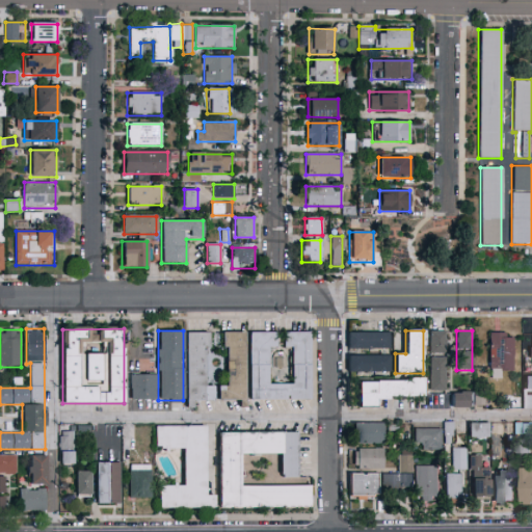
[(310,331),(311,400),(249,400),(249,333),(275,333),(276,349),(268,349),(269,384),(291,384),(291,348),(284,348),(283,333),(310,331)]
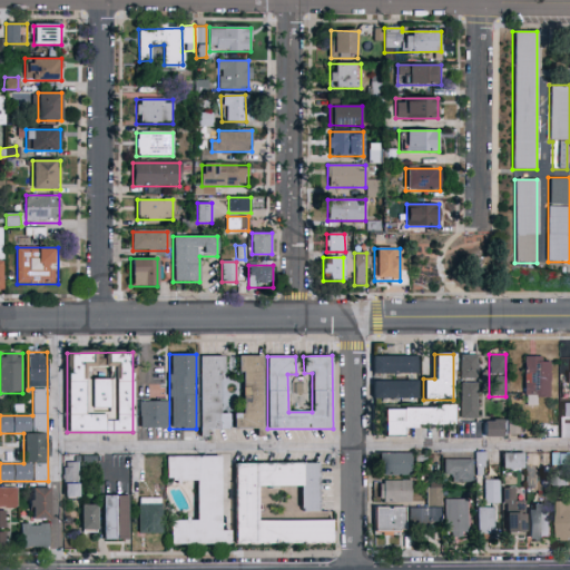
[(477,355),(477,419),(460,419),(460,355),(477,355)]
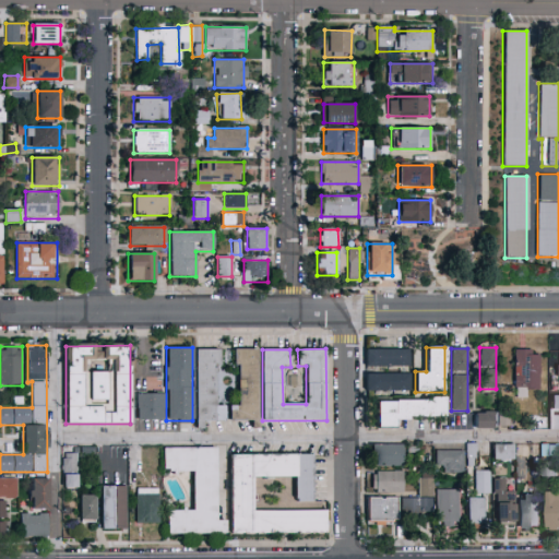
[(225,421),(207,420),(207,429),(195,429),(197,349),(217,349),(217,405),(225,405),(225,421)]
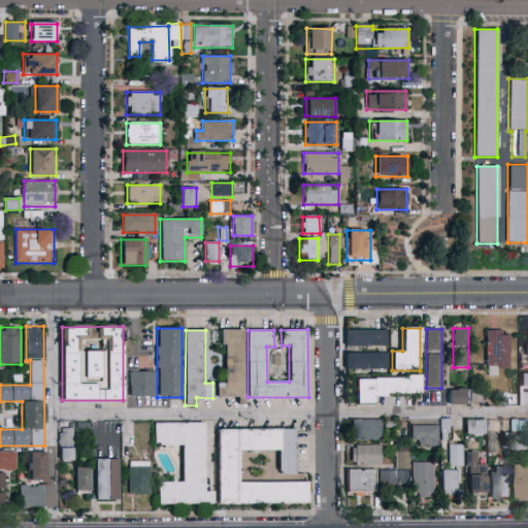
[(224,330),(243,330),(243,397),(217,397),(217,383),(224,383),(224,330)]
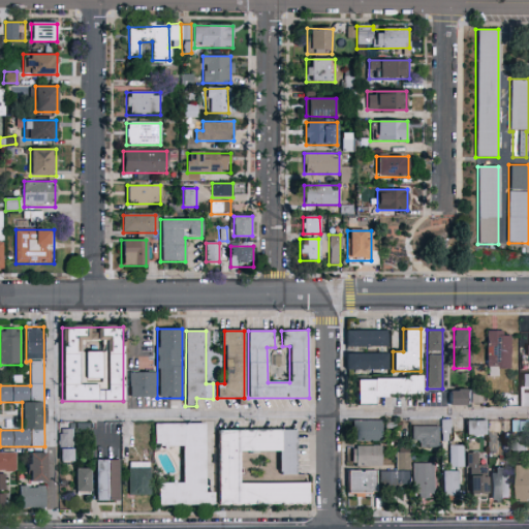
[(387,331),(387,347),(345,347),(345,331),(387,331)]
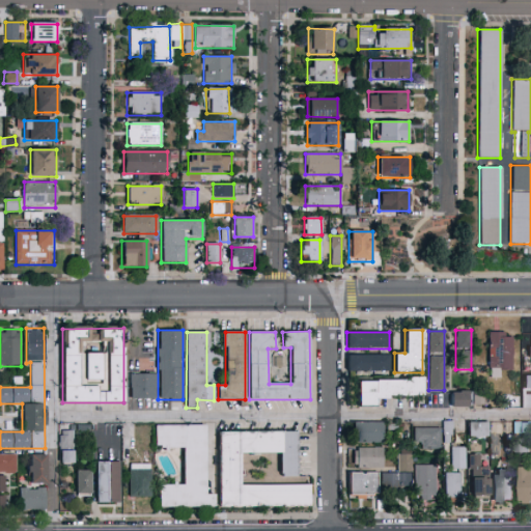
[(502,378),(487,378),(487,333),(512,333),(512,369),(502,369),(502,378)]
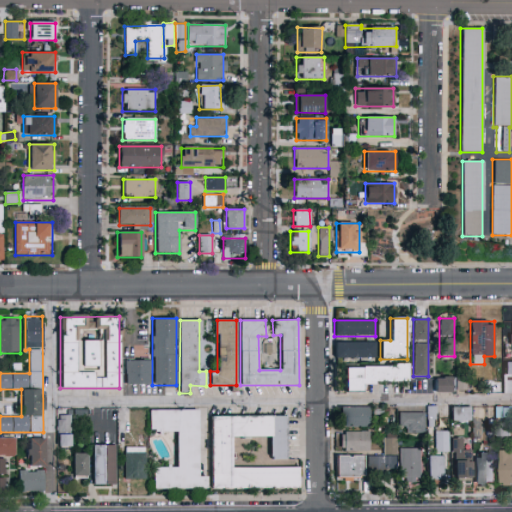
[(335,359),(335,342),(375,342),(375,359),(335,359)]
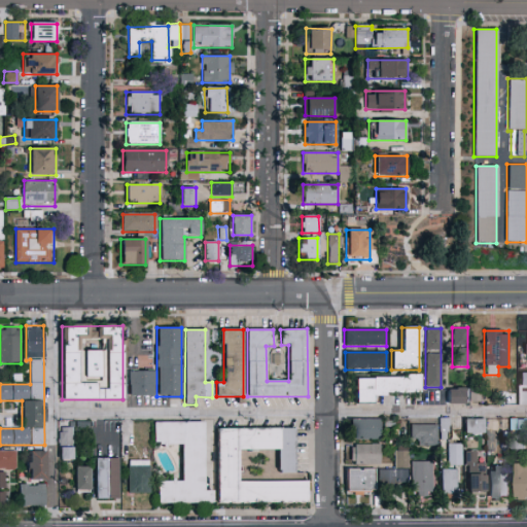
[(153,372),(153,396),(129,396),(129,372),(153,372)]
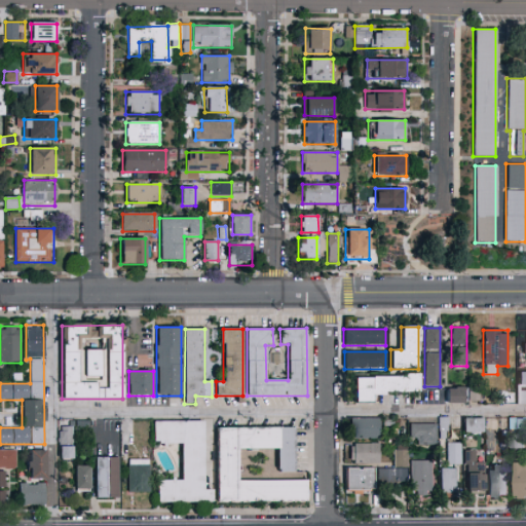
[(373,403),(352,403),(351,376),(419,375),(419,393),(373,393),(373,403)]
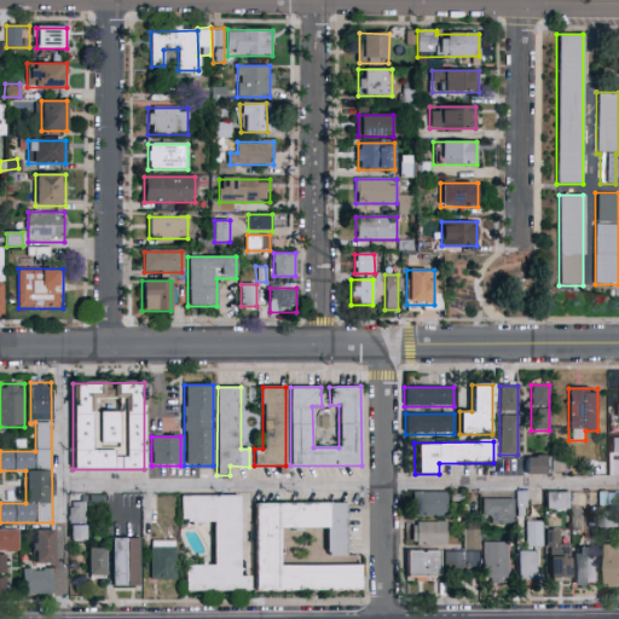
[(525,474),(525,456),(550,456),(550,474),(525,474)]
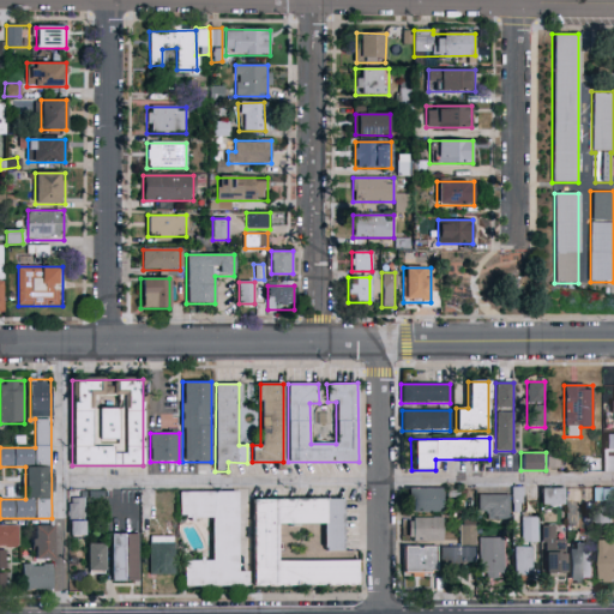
[(408,512),(408,488),(443,488),(443,512),(408,512)]
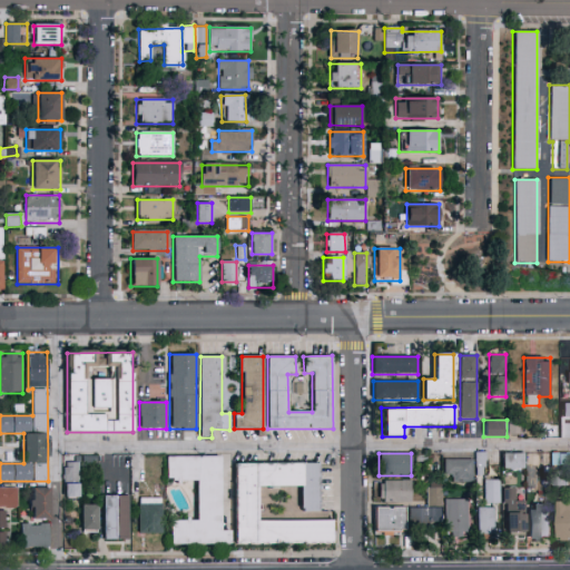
[(485,453),(484,467),(475,467),(477,453),(485,453)]
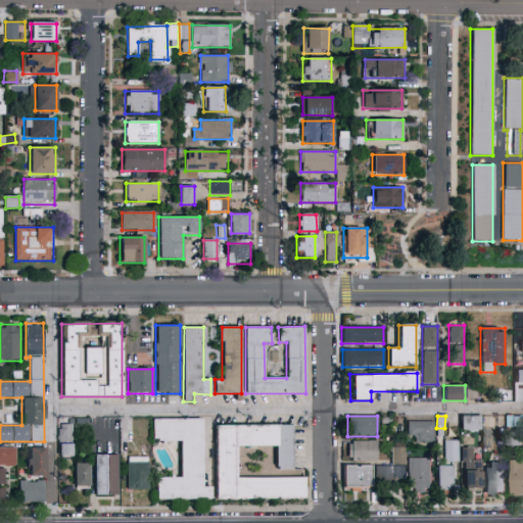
[(480,431),(461,432),(461,416),(480,416),(480,431)]
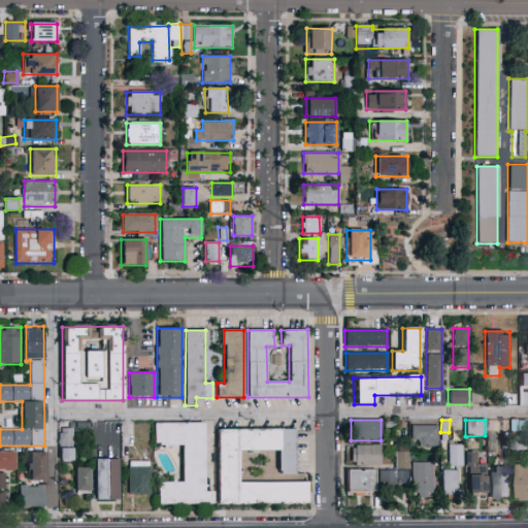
[(154,444),(154,423),(203,423),(204,492),(213,492),(213,504),(158,504),(158,482),(183,482),(182,444),(154,444)]
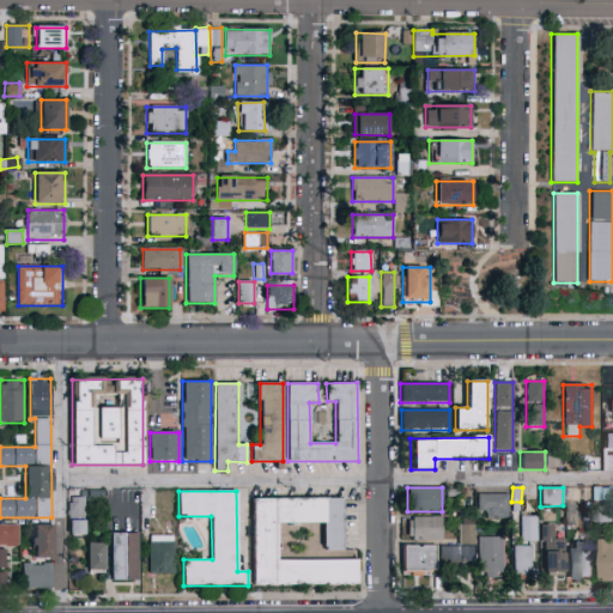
[(509,519),(478,519),(478,495),(509,495),(509,519)]
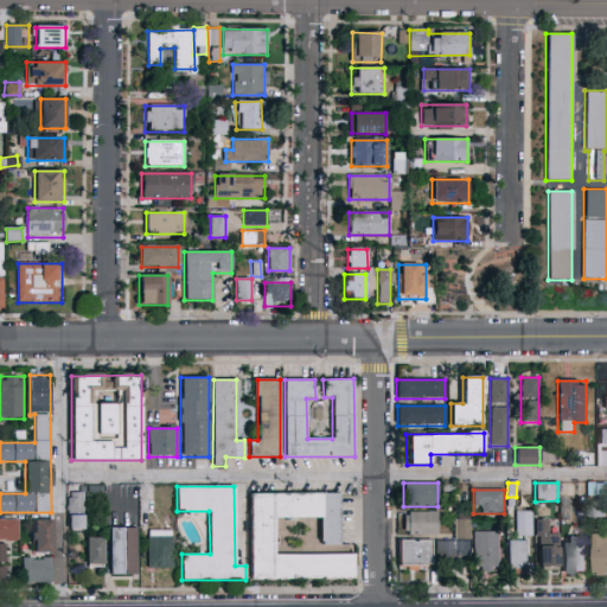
[(83,492),(83,531),(68,531),(68,492),(83,492)]
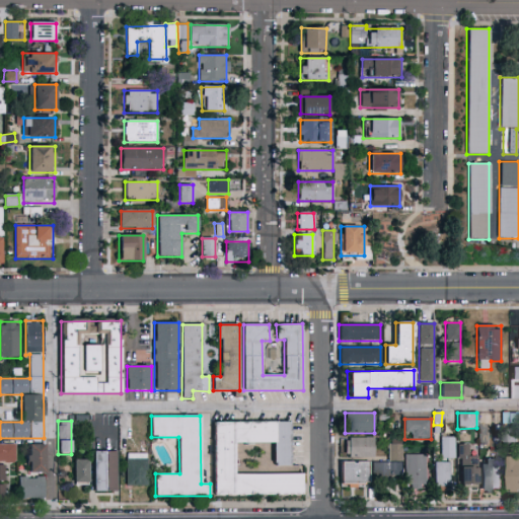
[(302,496),(214,496),(213,423),(289,422),(290,466),(274,466),(273,443),(234,443),(235,474),(302,473),(302,496)]
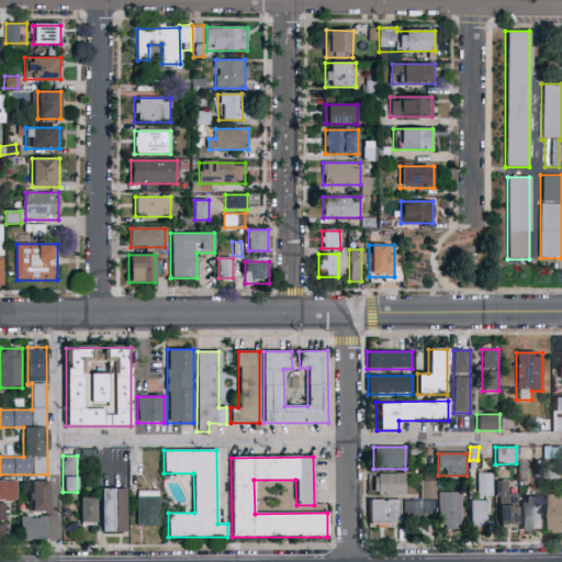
[(547,480),(547,464),(560,464),(560,480),(547,480)]
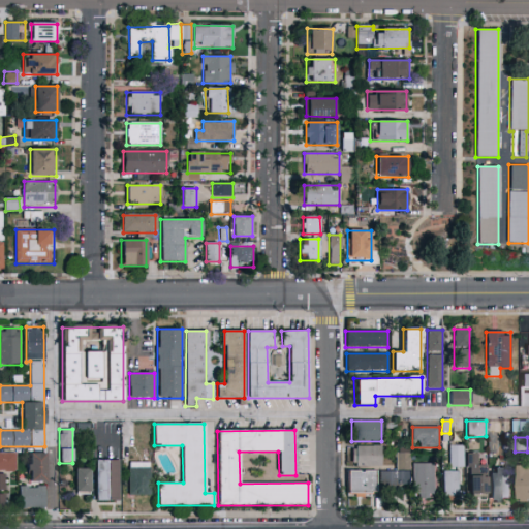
[(448,467),(448,445),(463,445),(463,467),(448,467)]
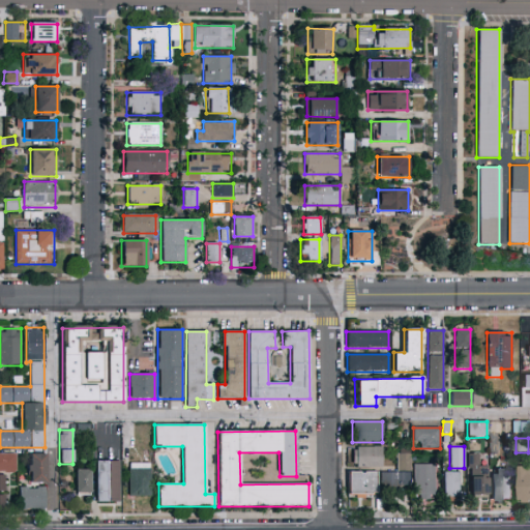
[(352,447),(382,447),(382,467),(352,467),(352,447)]
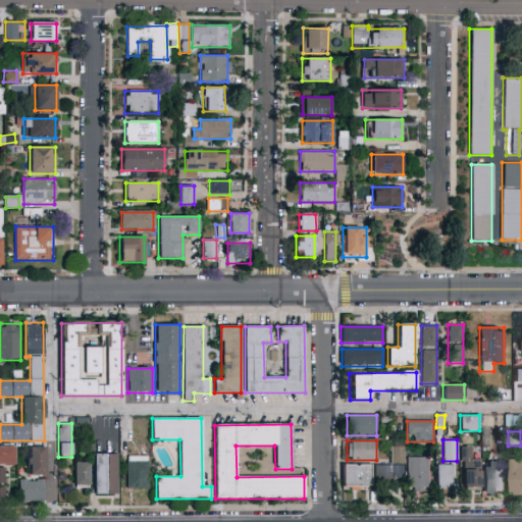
[(15,465),(0,465),(0,447),(15,447),(15,465)]
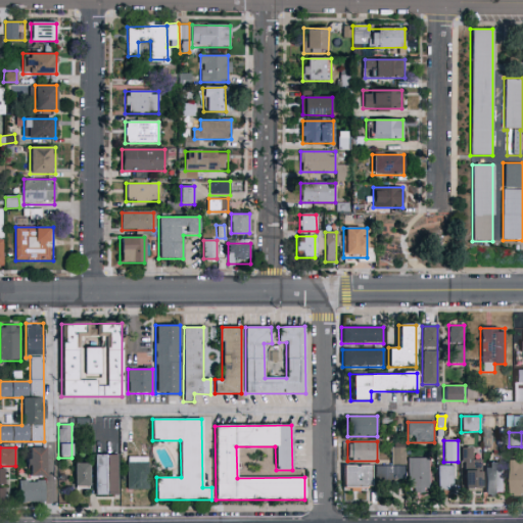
[(46,447),(46,477),(28,477),(28,447),(46,447)]
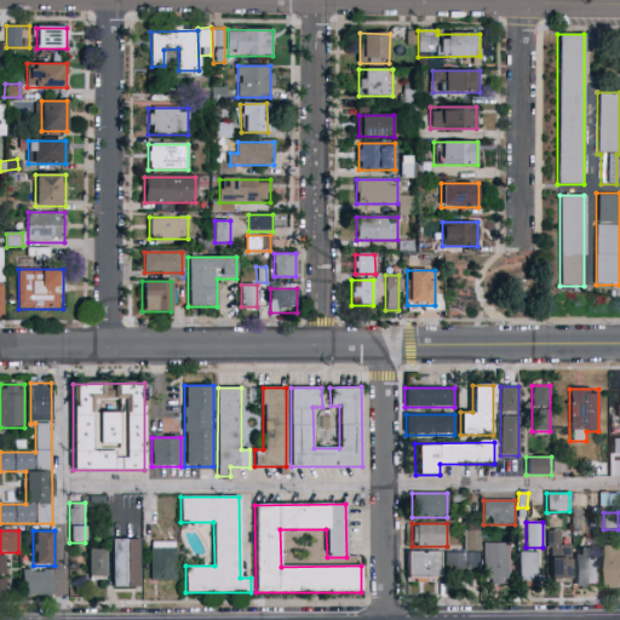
[(463,530),(480,530),(480,570),(447,570),(447,554),(464,554),(463,530)]
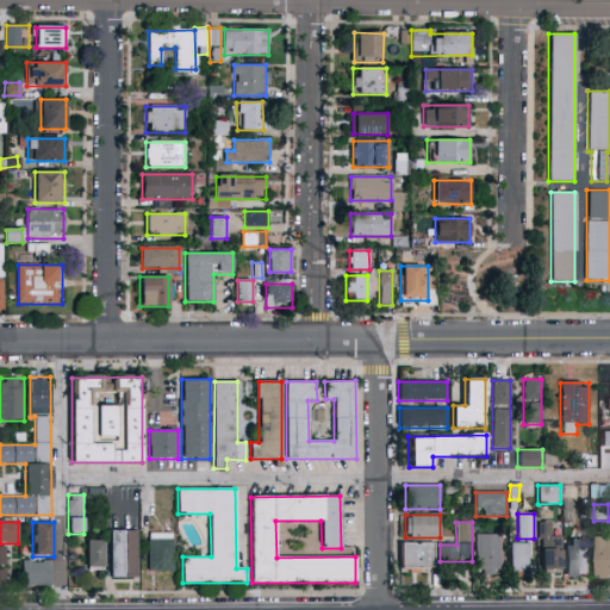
[(551,535),(560,535),(560,572),(541,572),(541,523),(551,523),(551,535)]
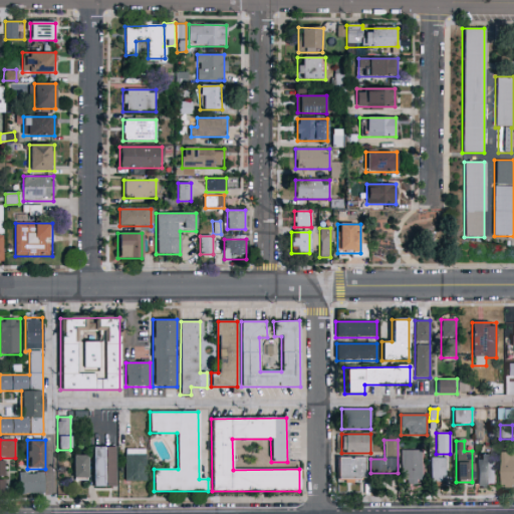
[(92,486),(92,447),(114,447),(114,486),(92,486)]
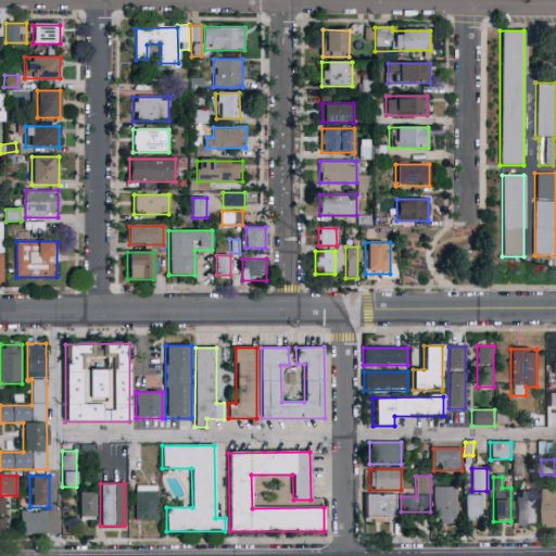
[(158,521),(135,521),(135,487),(158,487),(158,521)]
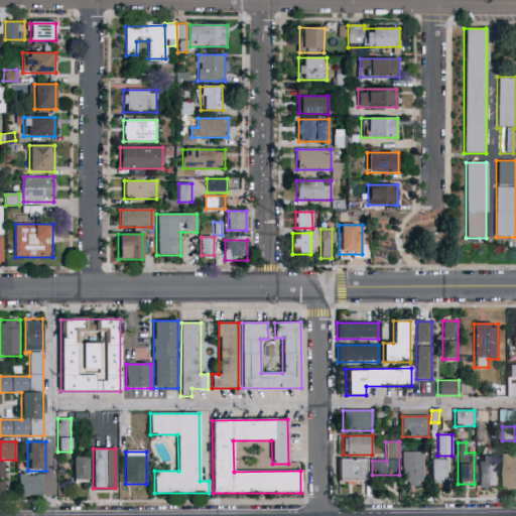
[(402,485),(402,452),(423,452),(423,485),(402,485)]
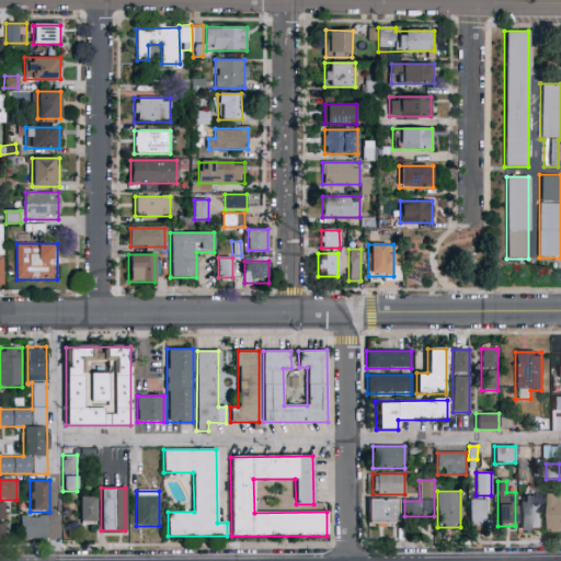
[(560,531),(549,531),(550,494),(560,494),(560,531)]
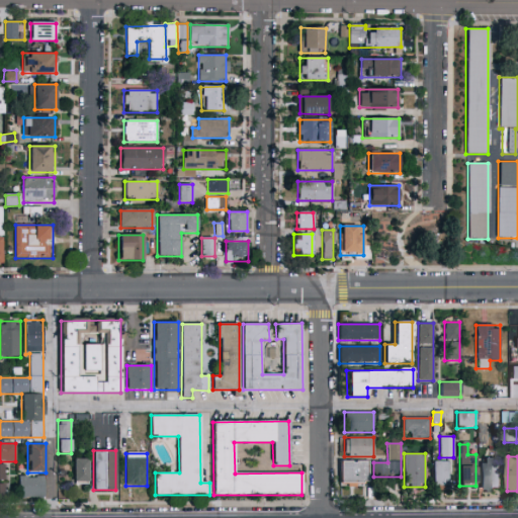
[(88,458),(88,484),(73,484),(73,458),(88,458)]
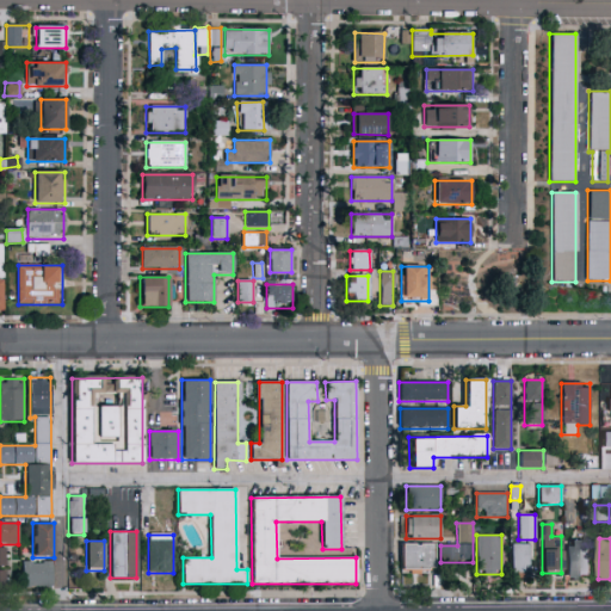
[(565,541),(586,541),(586,578),(565,578),(565,541)]
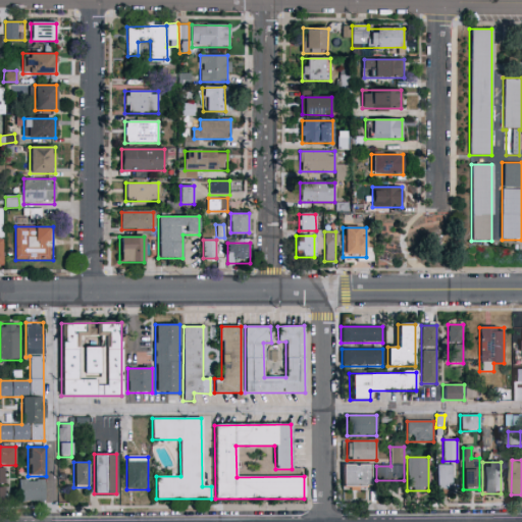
[(344,489),(344,465),(371,465),(371,489),(344,489)]
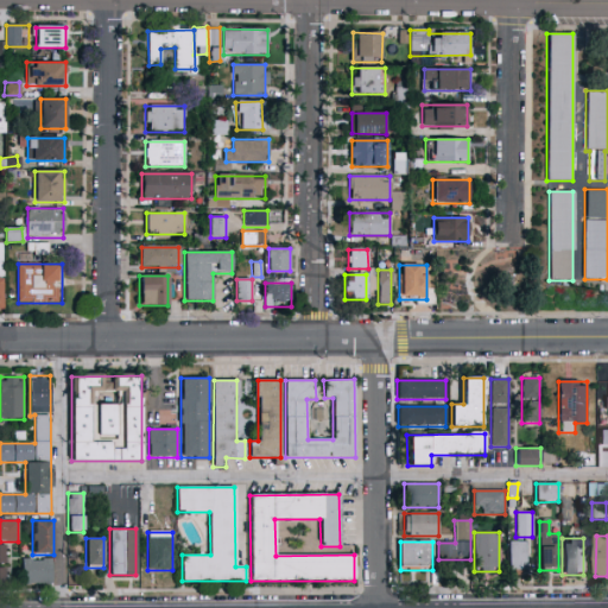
[(527,571),(510,571),(510,543),(526,542),(527,571)]
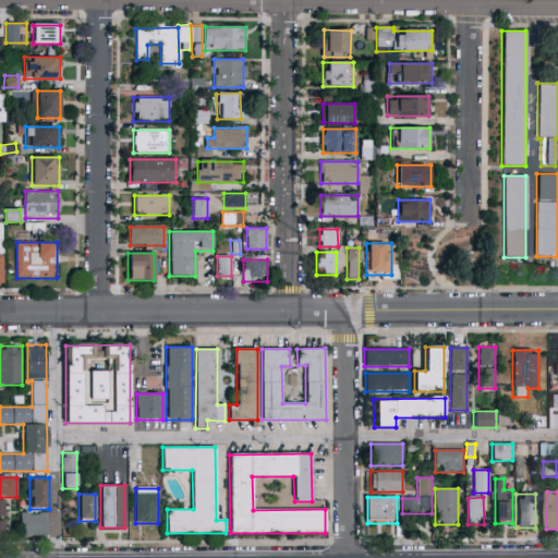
[(21,535),(21,514),(47,514),(47,535),(21,535)]
